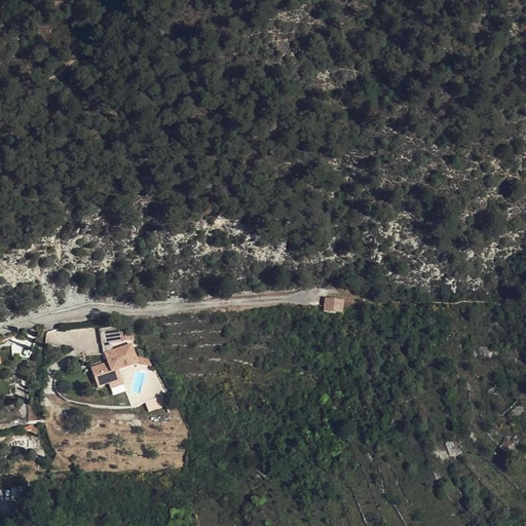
[(344,298),(327,296),(325,309),(342,311),(344,298)]
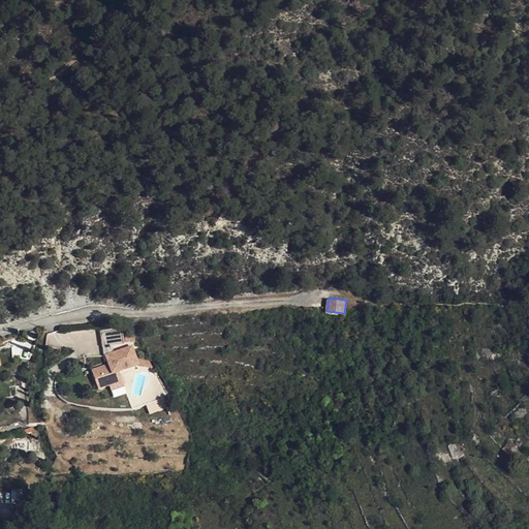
[(104,327),(105,344),(114,343),(126,343),(125,325),(104,327)]
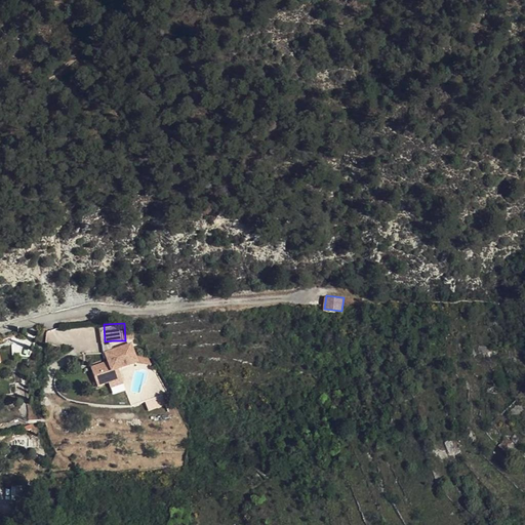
[(105,352),(108,351),(114,350),(113,340),(105,341),(105,352)]
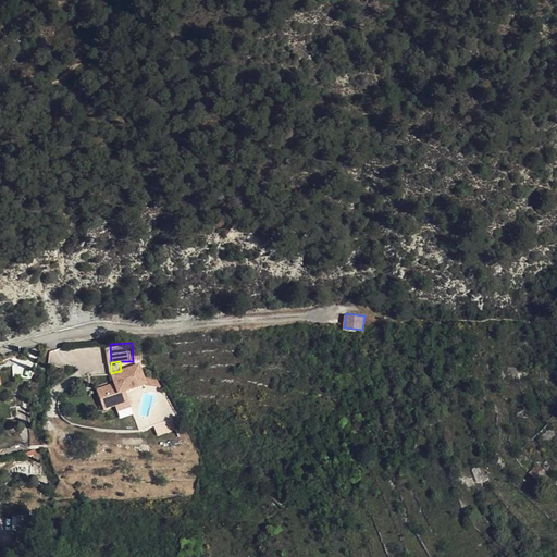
[(119,405),(132,400),(128,390),(148,384),(146,378),(143,364),(121,371),(114,372),(118,382),(99,387),(104,408),(119,405)]
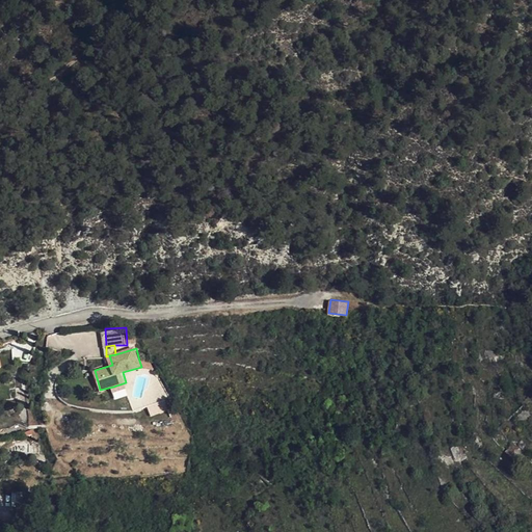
[(139,361),(141,367),(155,369),(153,363),(151,362),(145,361),(139,361)]
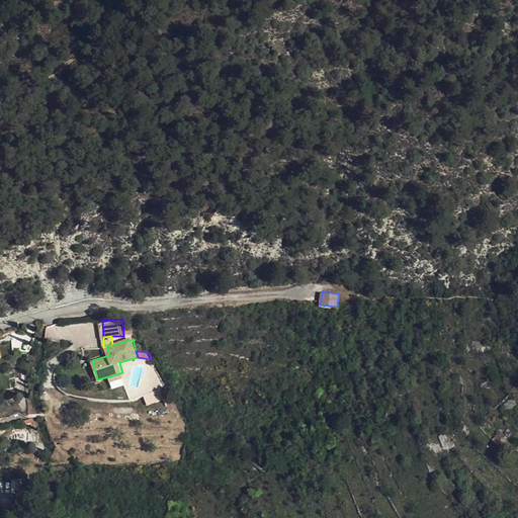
[(124,377),(122,372),(110,376),(111,381),(124,377)]
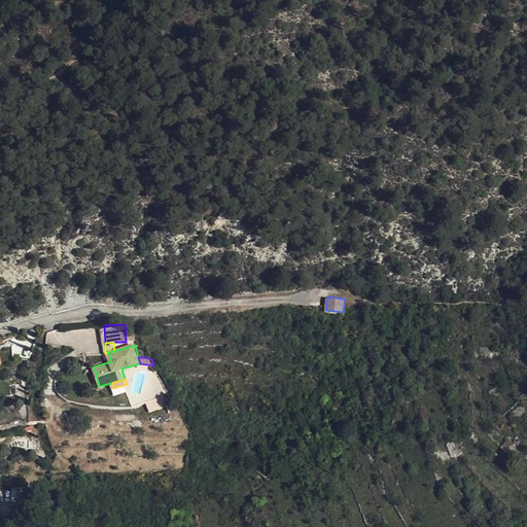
[(141,397),(131,400),(133,408),(143,405),(141,397)]
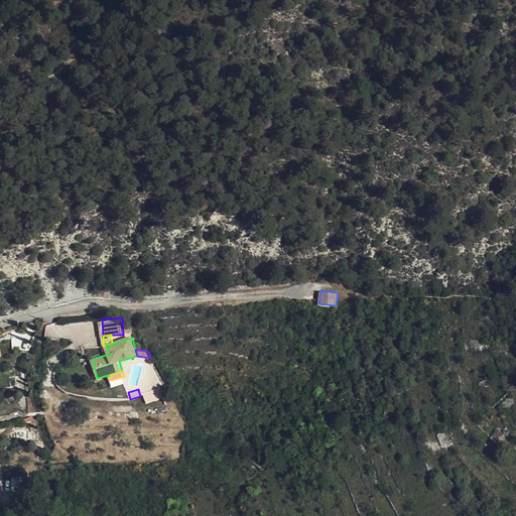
[(503,428),(493,417),(485,425),(495,436),(503,428)]
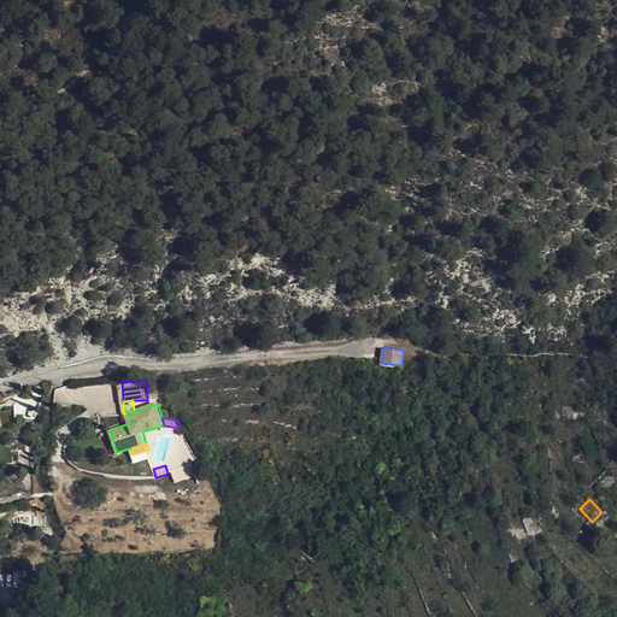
[(218,594),(209,594),(207,609),(217,609),(218,594)]
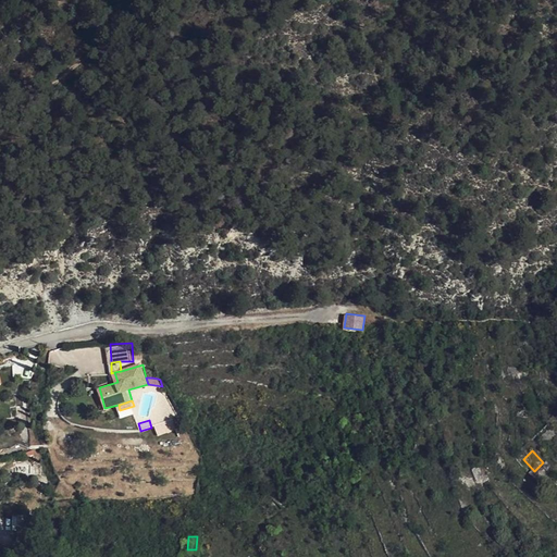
[(205,552),(207,539),(199,537),(197,536),(196,549),(205,552)]
